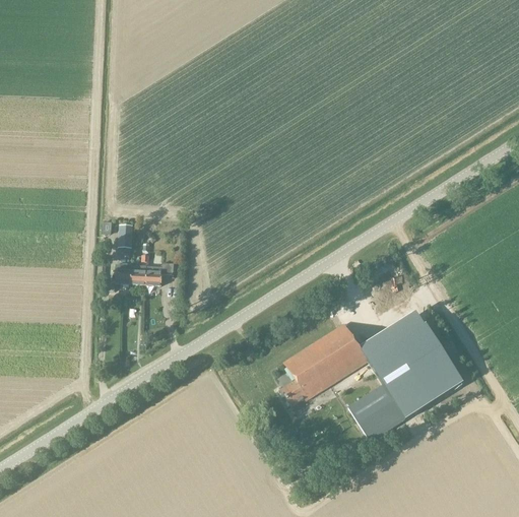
[(132,247),(133,231),(128,231),(128,223),(120,223),(118,246),(132,247)]
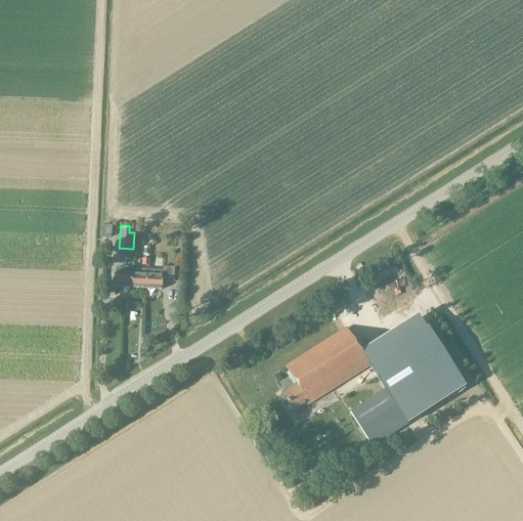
[(117,271),(117,285),(132,286),(133,272),(133,264),(123,264),(123,265),(118,265),(117,271)]
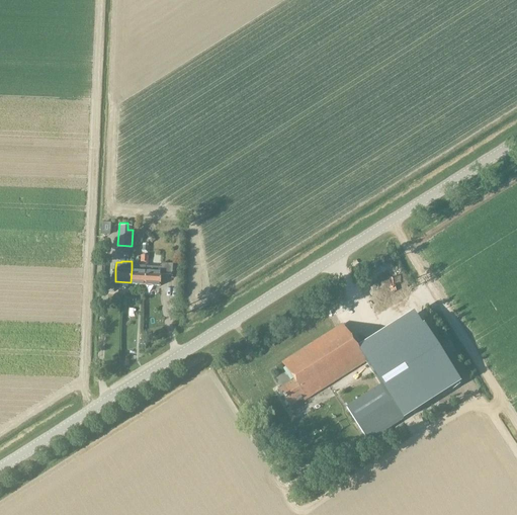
[(147,270),(146,283),(159,283),(160,271),(171,272),(172,261),(160,261),(160,264),(147,264),(147,270)]
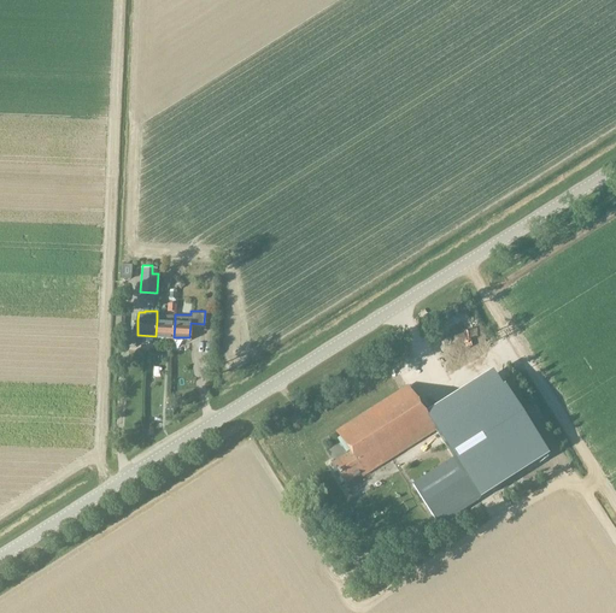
[(174,337),(175,322),(157,320),(156,336),(174,337)]
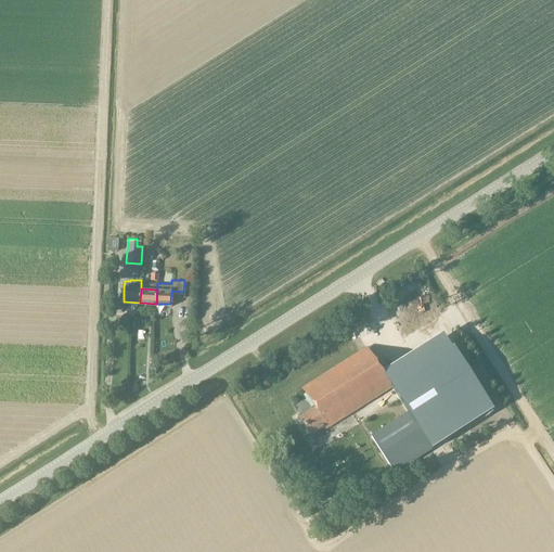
[(429,319),(409,332),(425,358),(447,344),(429,319)]
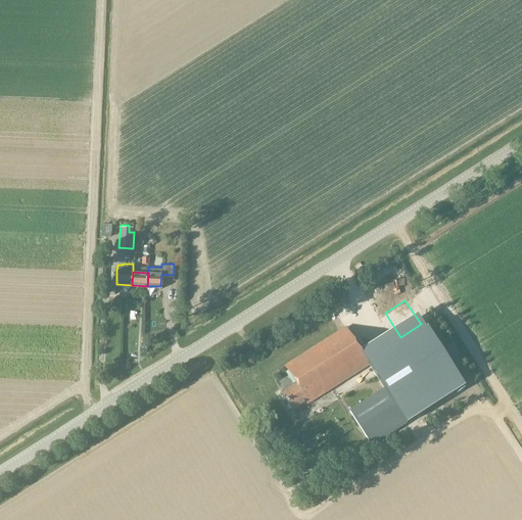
[(307,403),(370,363),(346,325),(286,364),(297,382),(283,392),(293,409),(306,400),(307,403)]
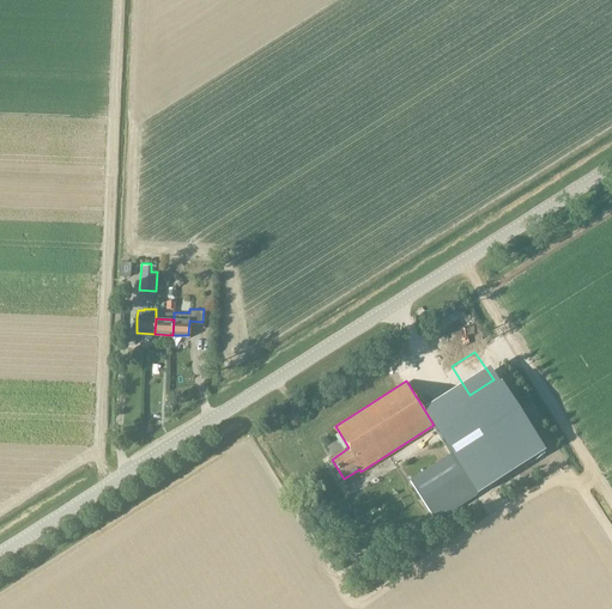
[(478,493),(545,450),(519,409),(452,452),(478,493)]
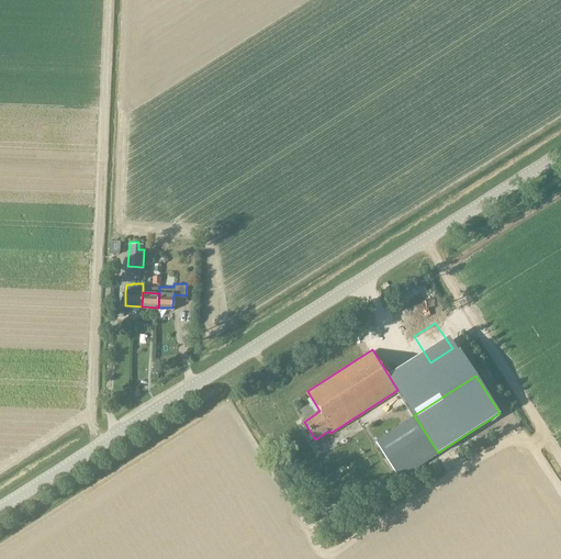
[(302,412),(306,420),(318,411),(314,404),(302,412)]
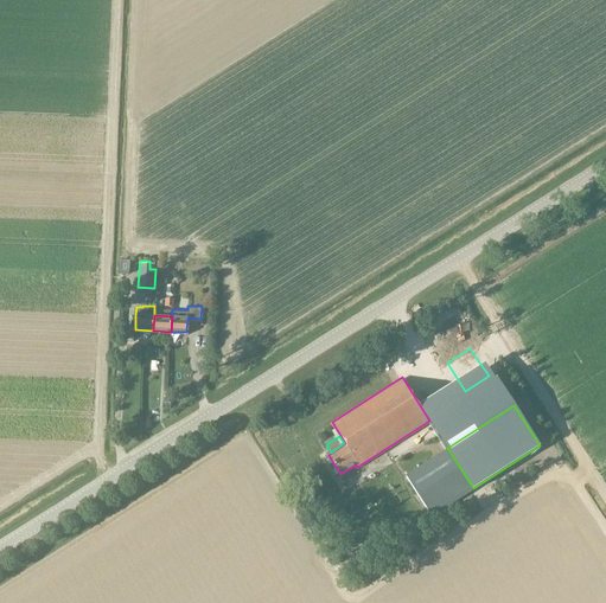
[(407,474),(433,514),(473,488),(447,448),(407,474)]
